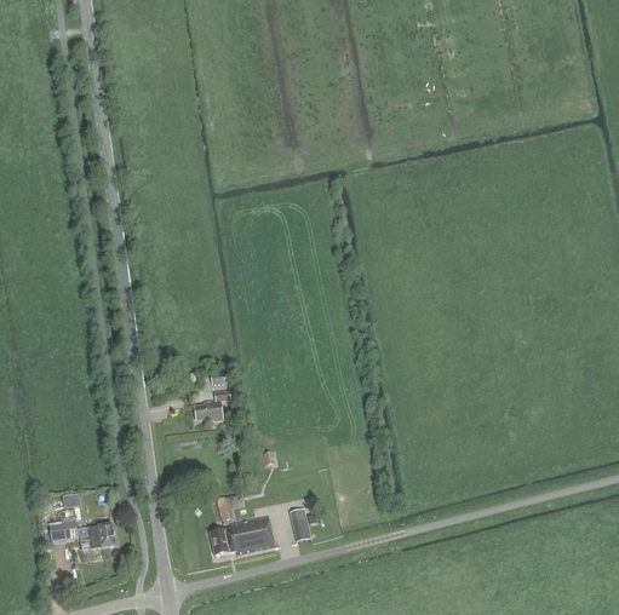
[(228,381),(227,371),(210,373),(211,384),(228,381)]
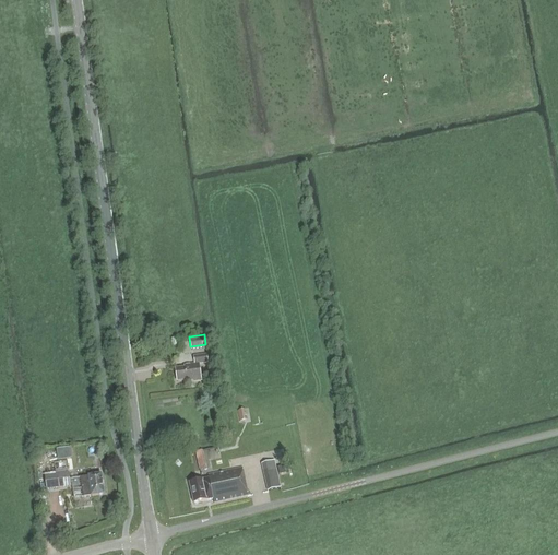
[(183,364),(174,365),(176,378),(185,377),(186,379),(200,377),(198,361),(206,359),(205,351),(192,353),(193,361),(183,362),(183,364)]
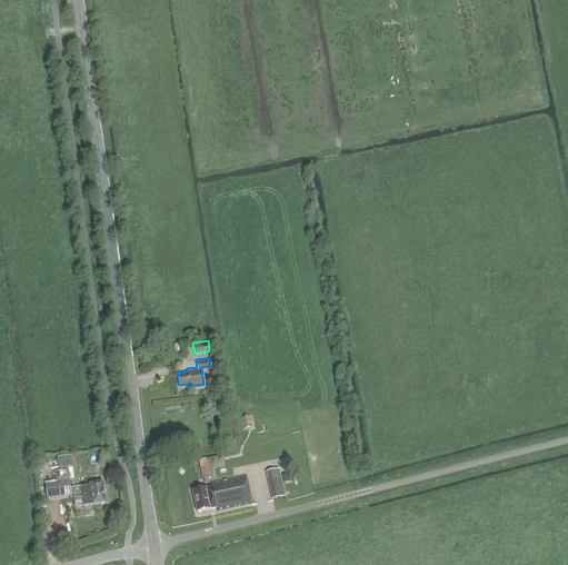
[(250,412),(241,413),(243,424),(251,423),(250,412)]
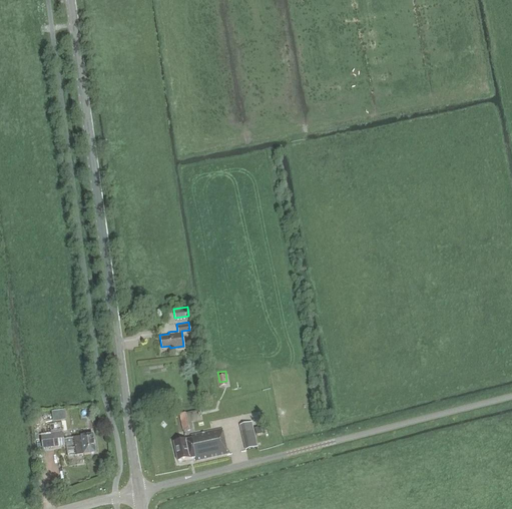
[(188,426),(184,411),(178,412),(181,427),(188,426)]
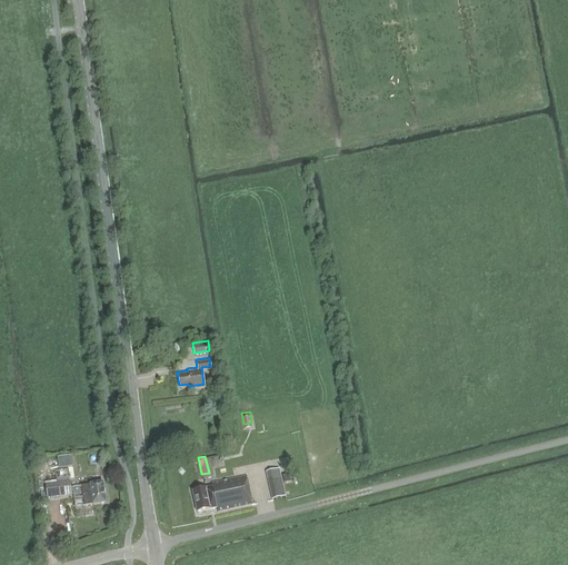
[(278,466),(265,468),(266,476),(280,474),(278,466)]
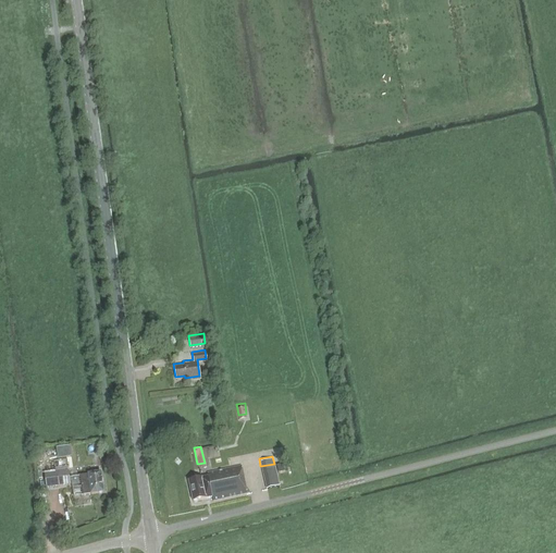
[(241,463),(206,470),(206,474),(187,478),(192,498),(211,494),(211,498),(246,490),(241,463)]
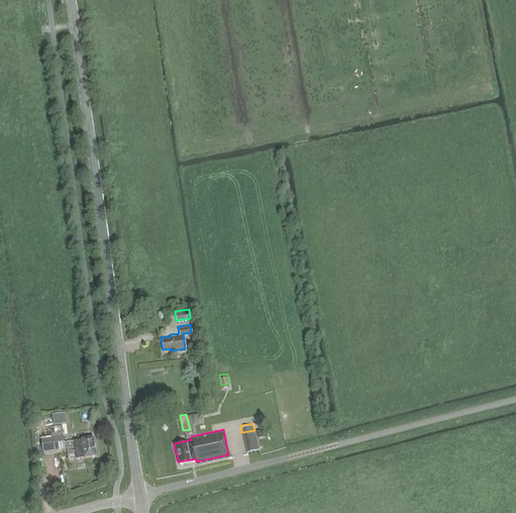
[(65,446),(63,433),(40,436),(41,449),(65,446)]
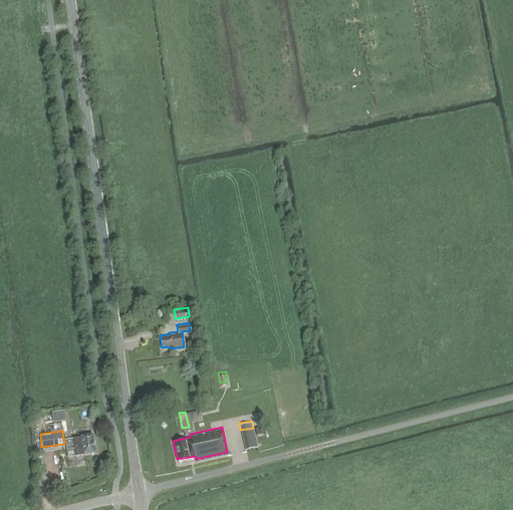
[(69,447),(74,447),(75,454),(82,453),(94,452),(92,433),(80,435),(68,437),(69,447)]
